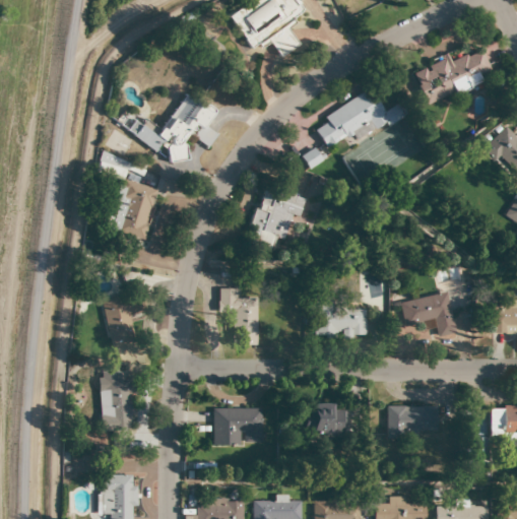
[(253,0),(231,13),(252,51),(271,41),(280,56),(301,45),(289,23),(308,13),(300,0),(253,0)]
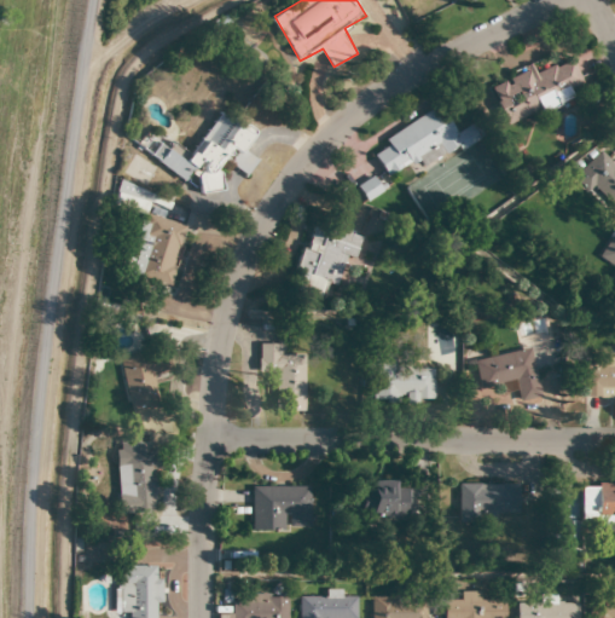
[(579,97),(574,86),(585,81),(575,57),(539,73),(535,65),(491,85),(508,123),(541,109),(543,113),(579,97)]
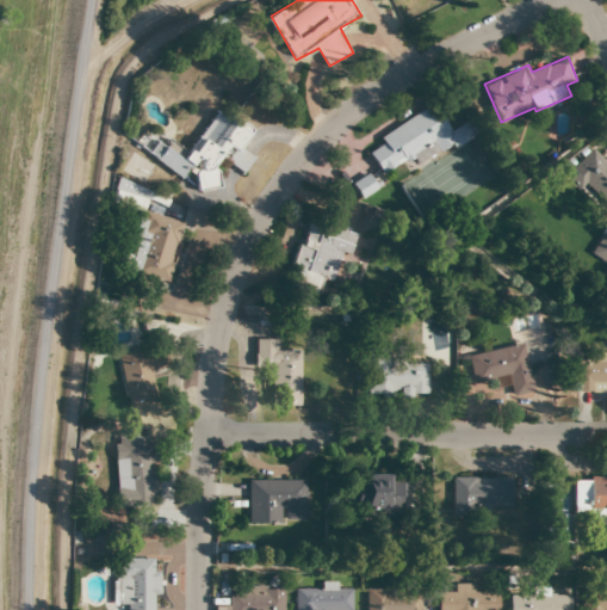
[(384,172),(416,154),(421,165),(474,136),(466,122),(452,129),(443,110),(433,115),(429,109),(377,137),(383,146),(372,152),(384,172)]
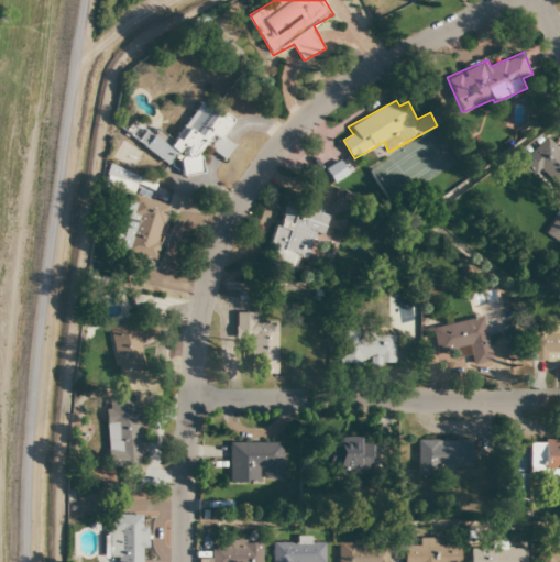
[(545,168),(559,185),(559,144),(549,134),(524,160),(538,175),(545,168)]
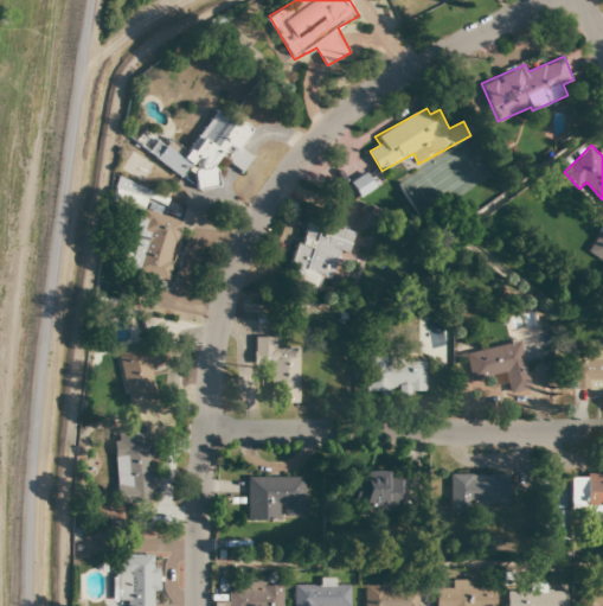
[(377,187),(370,172),(353,180),(360,195),(377,187)]
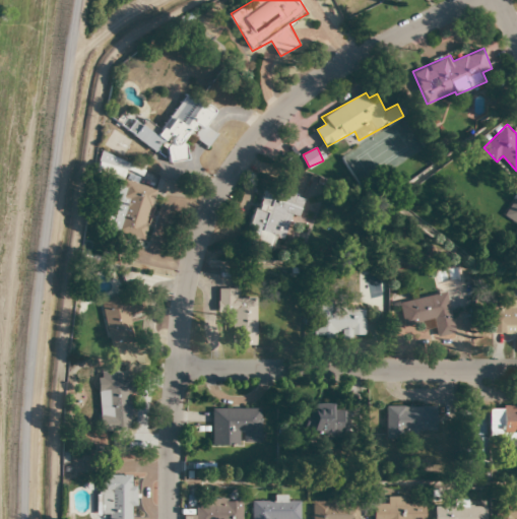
[(267,184),(248,226),(257,231),(253,240),(271,248),(276,238),(282,240),(294,215),(299,216),(306,202),(267,184)]
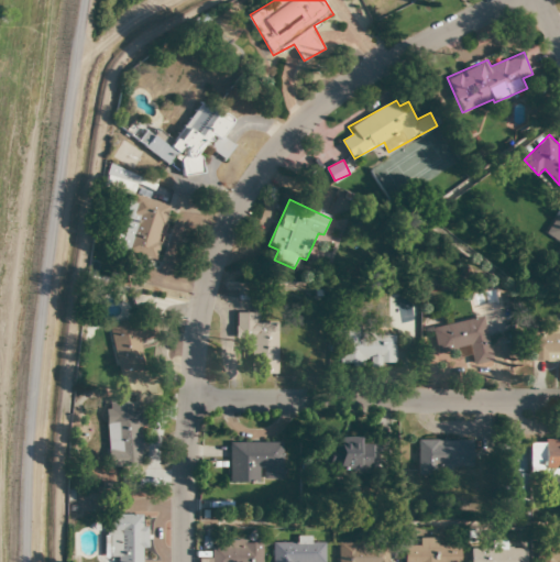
[(559,215),(547,231),(559,240),(559,215)]
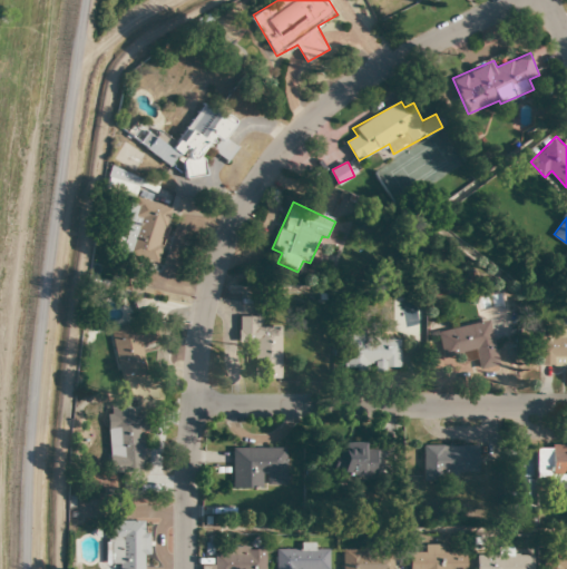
[(262,315),(242,315),(241,340),(256,341),(255,378),(283,378),(284,326),(262,325),(262,315)]
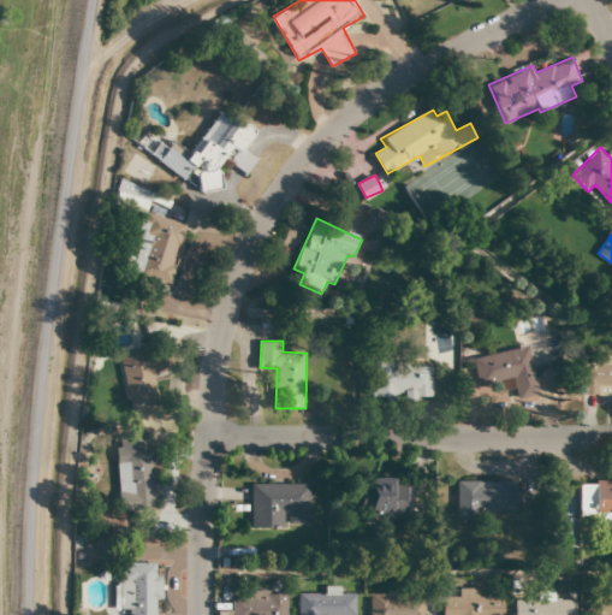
[(475,355),(480,386),(535,377),(534,366),(542,365),(540,346),(475,355)]
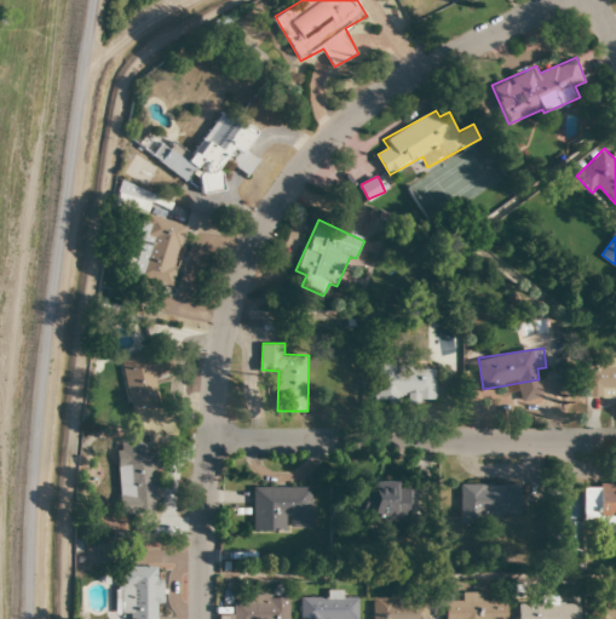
[(598,361),(586,361),(586,397),(615,396),(615,354),(598,355),(598,361)]
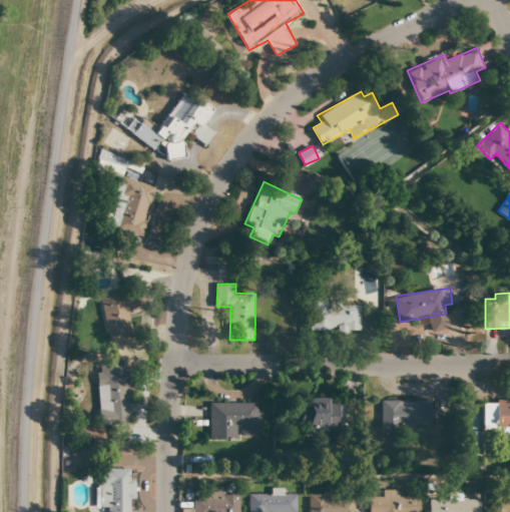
[(310,332),(362,332),(362,301),(310,300),(310,332)]
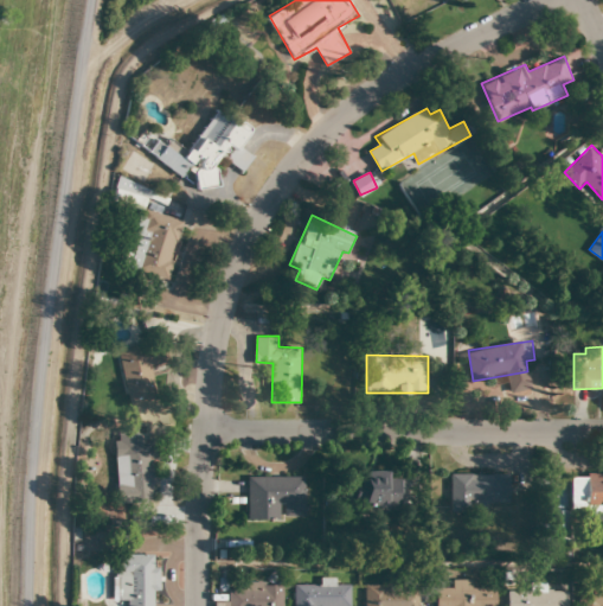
[(354,471),(355,510),(404,509),(404,479),(392,479),(392,470),(354,471)]
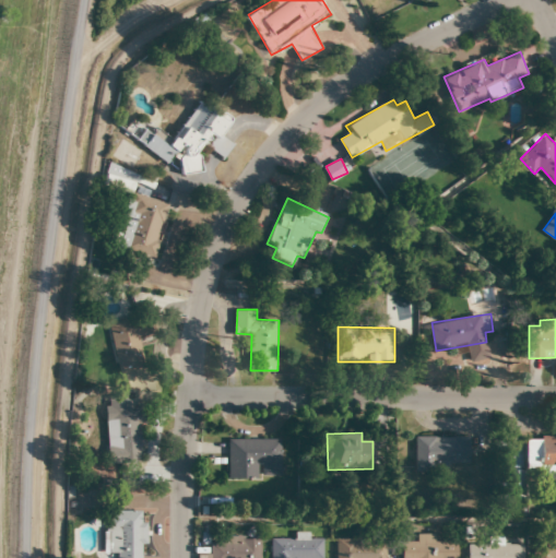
[(417,471),(451,471),(451,461),(472,461),(472,435),(417,435),(417,471)]
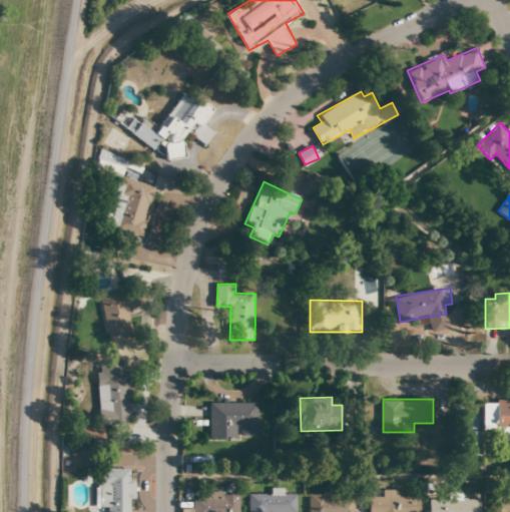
[(509,399),(485,399),(485,430),(499,430),(499,447),(509,447),(509,399)]
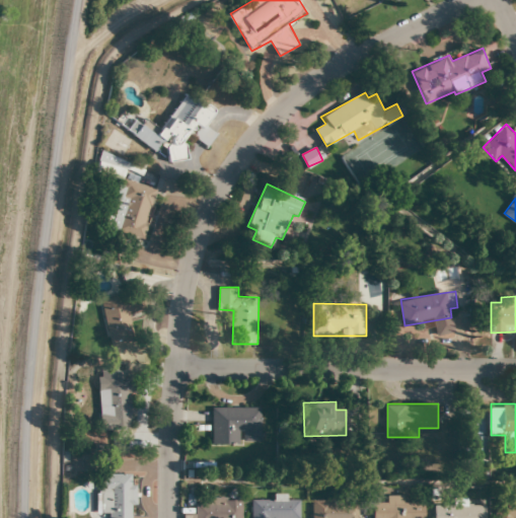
[(213,407),(213,442),(263,442),(263,407),(213,407)]
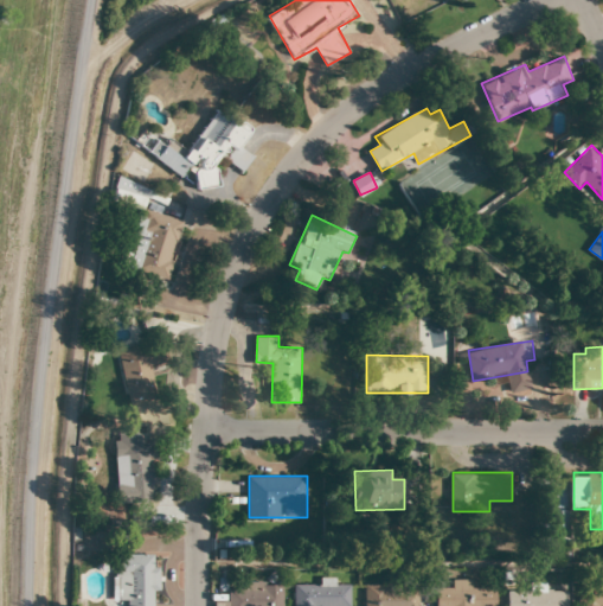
[(352,605),(352,585),(341,585),(341,576),(318,578),(318,585),(295,585),(295,605),(352,605)]
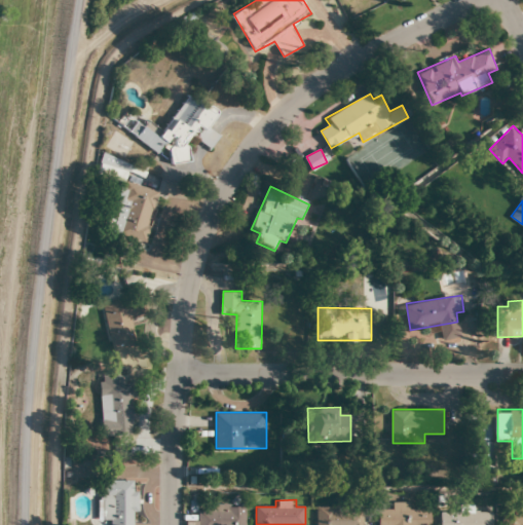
[(522,500),(522,507),(503,507),(502,524),(522,524),(522,500)]
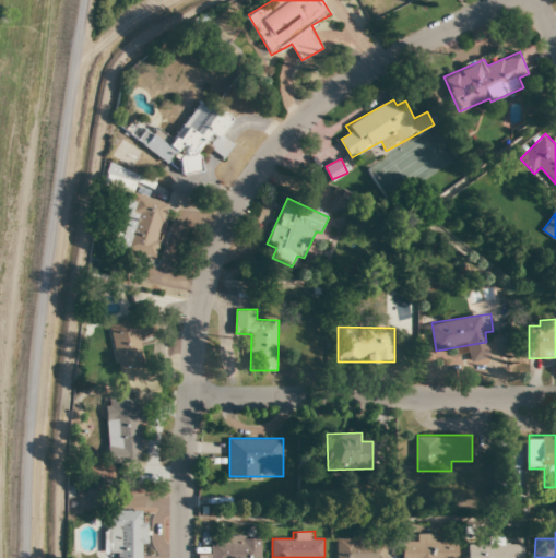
[(402,544),(402,557),(459,557),(459,543),(439,543),(439,533),(414,533),(414,543),(402,544)]
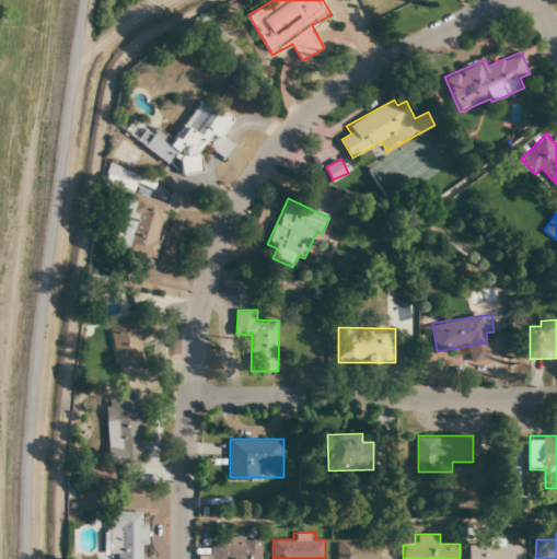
[(259,558),(260,536),(212,536),(212,558),(200,558),(259,558)]
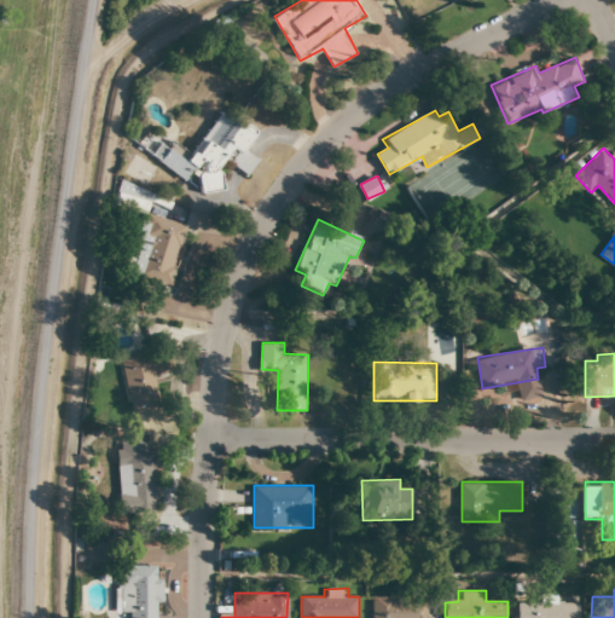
[(518,617),(580,617),(580,602),(568,604),(568,594),(541,594),(541,602),(518,602),(518,617)]
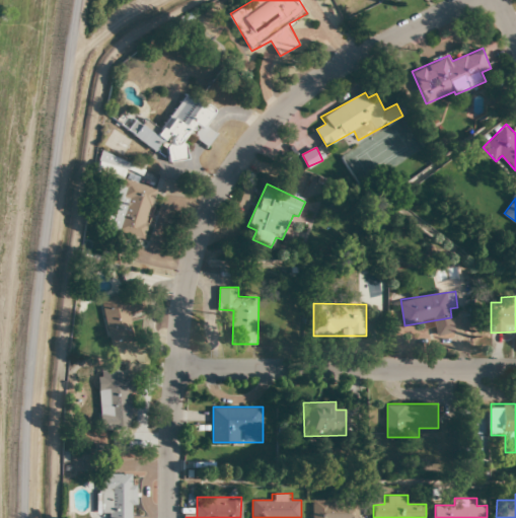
[(313,517),(361,517),(361,499),(313,499),(313,517)]
